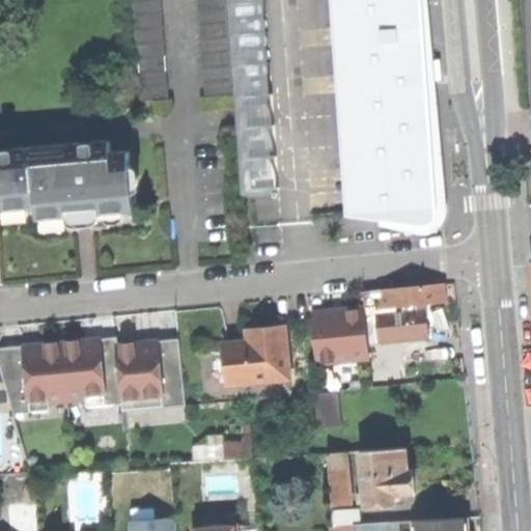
[(135,0),(137,14),(164,11),(163,0),(135,0)]
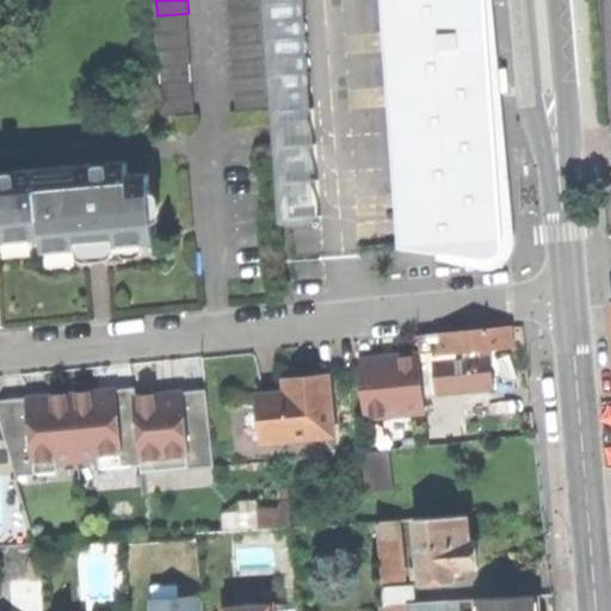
[(229,0),(230,11),(261,8),(260,0),(229,0)]
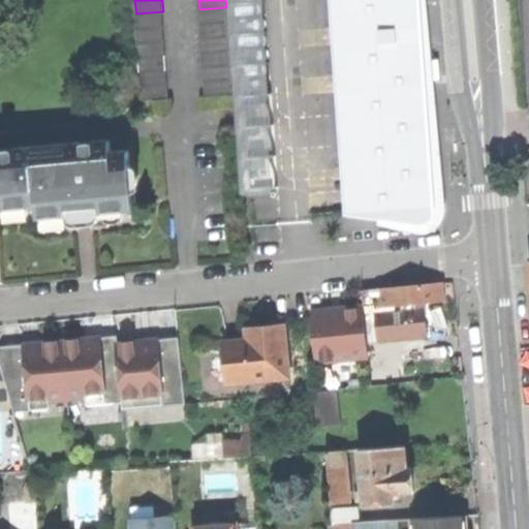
[(434,216),(436,213),(421,0),(329,0),(344,215),(392,220),(419,224),(424,224),(427,223),(430,221),(432,219),(434,216)]
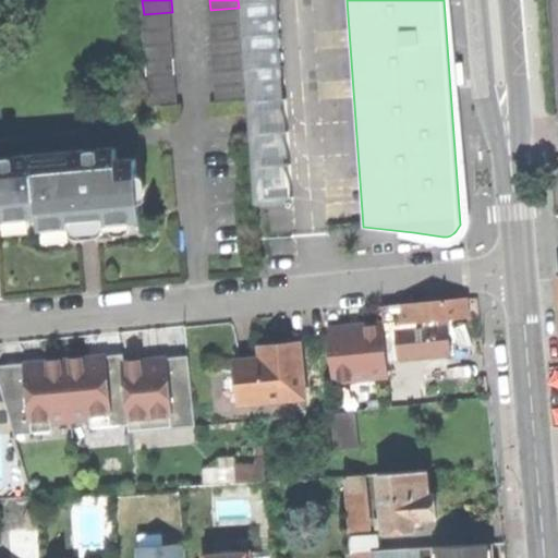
[(210,10),(211,24),(240,23),(239,8),(210,10)]
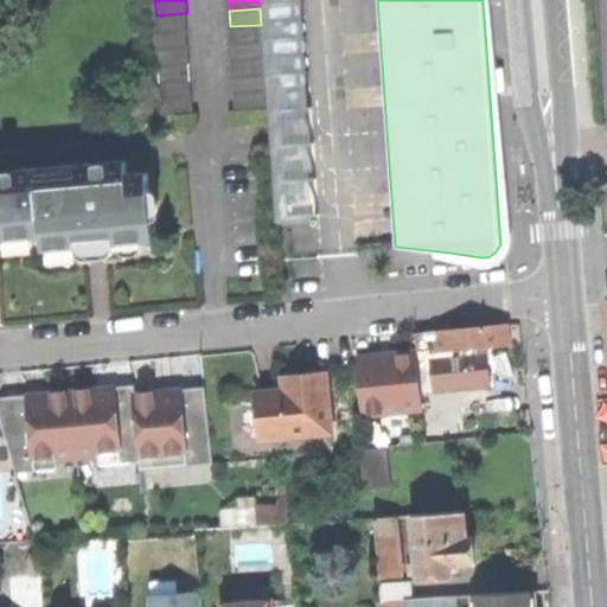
[(157,16),(158,32),(189,30),(187,13),(157,16)]
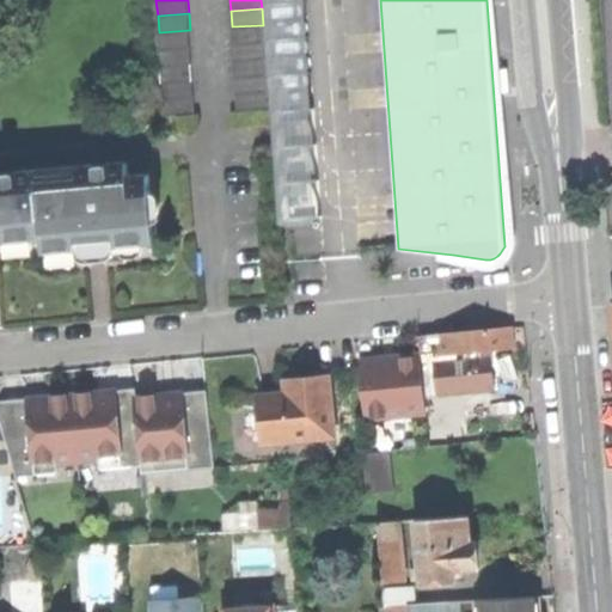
[(232,26),(233,43),(264,41),(263,25),(232,26)]
